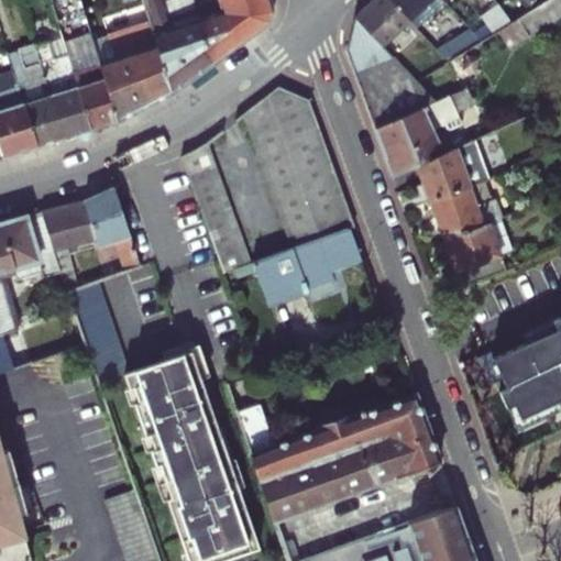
[(172,91),(211,63),(189,0),(167,0),(171,7),(171,28),(168,28),(158,0),(142,0),(152,28),(172,91)]
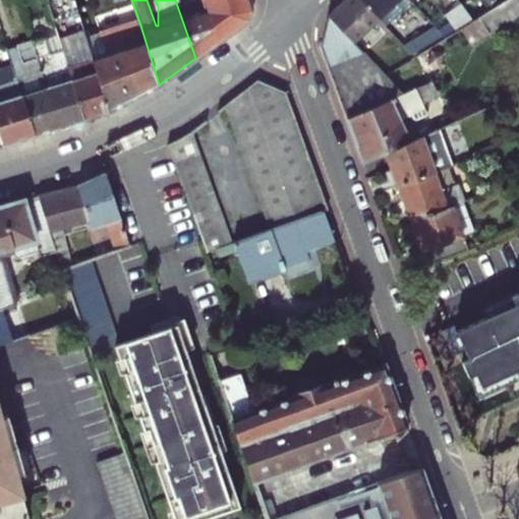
[(252,8),(249,0),(175,0),(195,58),(249,20),(252,8)]
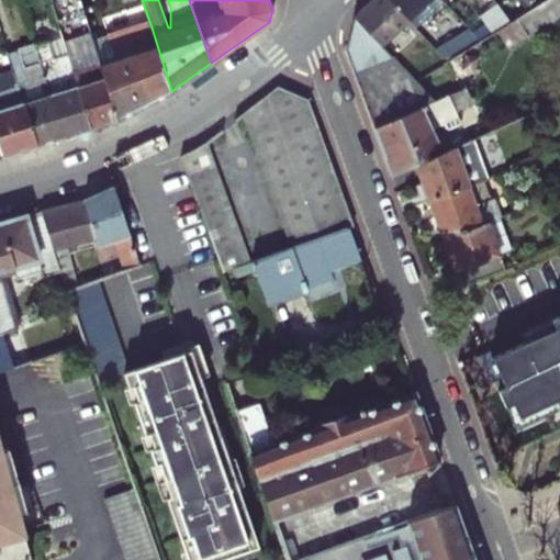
[(403,25),(379,0),(372,0),(353,19),(380,47),(403,25)]
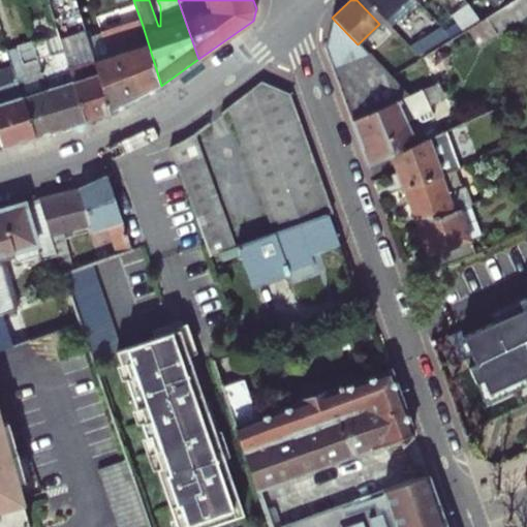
[(357,0),(379,24),(404,0),(357,0)]
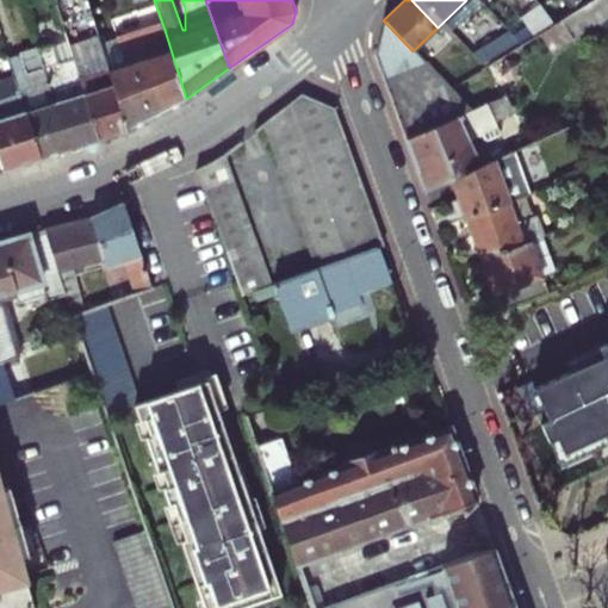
[(550,51),(607,16),(607,0),(594,0),(554,25),(539,35),(550,51)]
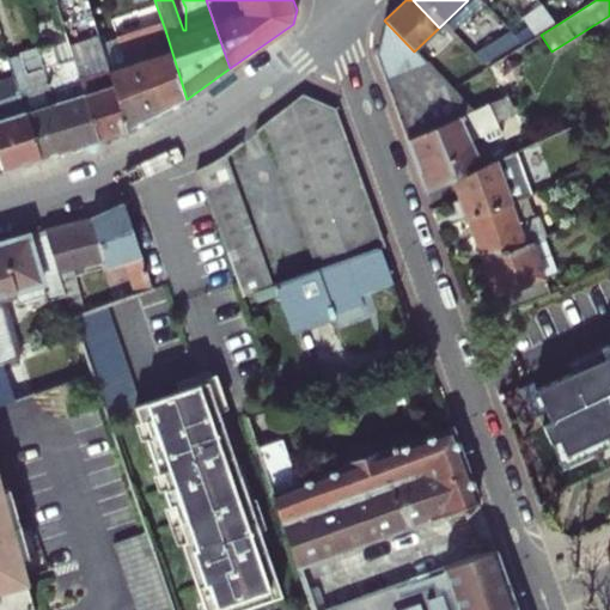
[(523,47),(541,35),(556,25),(541,7),(524,18),(530,28),(513,37),(523,47)]
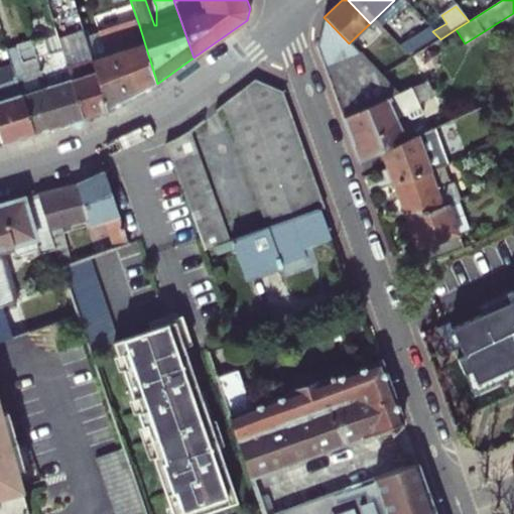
[(342,118),(395,98),(392,89),(349,43),(324,17),(317,49),(342,118)]
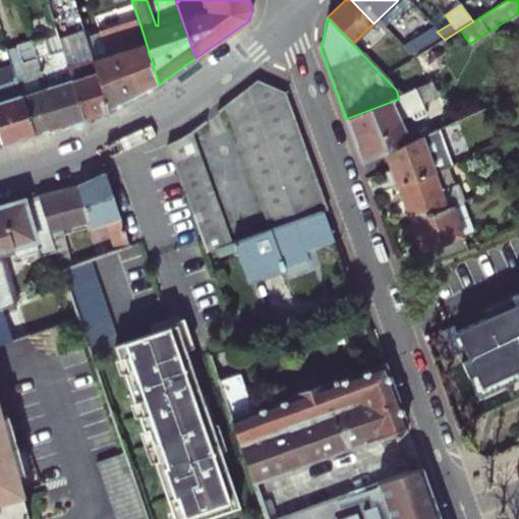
[(159,84),(140,25),(103,37),(101,29),(85,34),(88,41),(110,112),(159,84)]
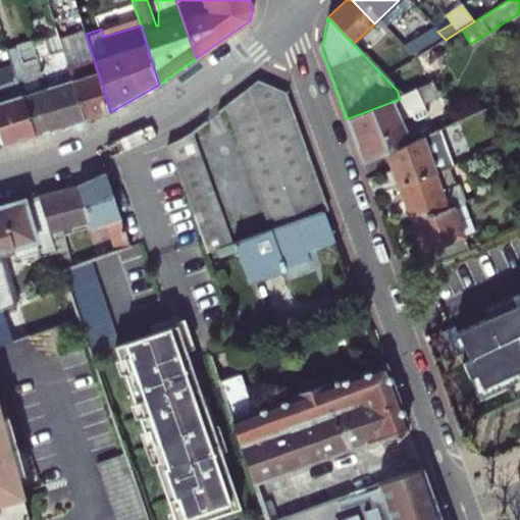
[(422,55),(446,40),(437,32),(410,49),(418,58),(422,55)]
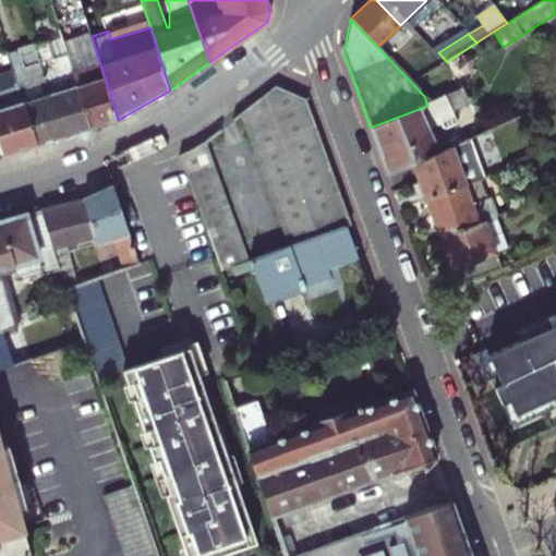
[(48,44),(35,47),(63,137),(91,129),(67,52),(52,58),(48,44)]
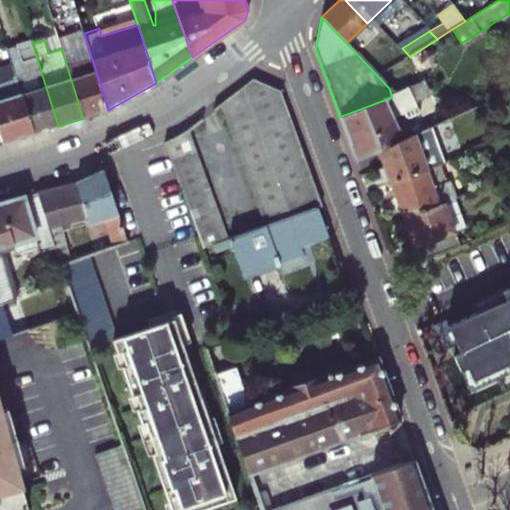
[(86,40),(61,48),(83,118),(108,110),(86,40)]
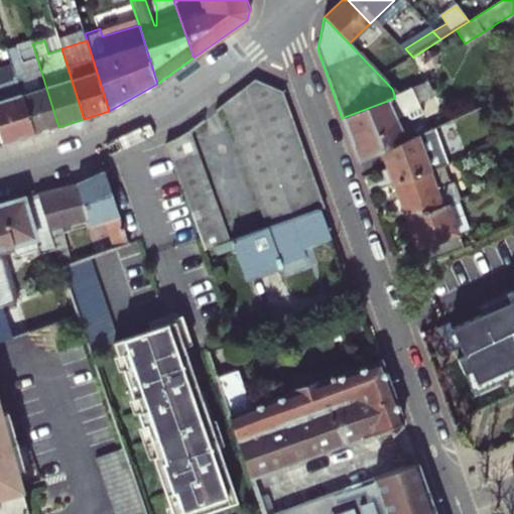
[(32,43),(7,52),(15,79),(33,135),(58,127),(32,43)]
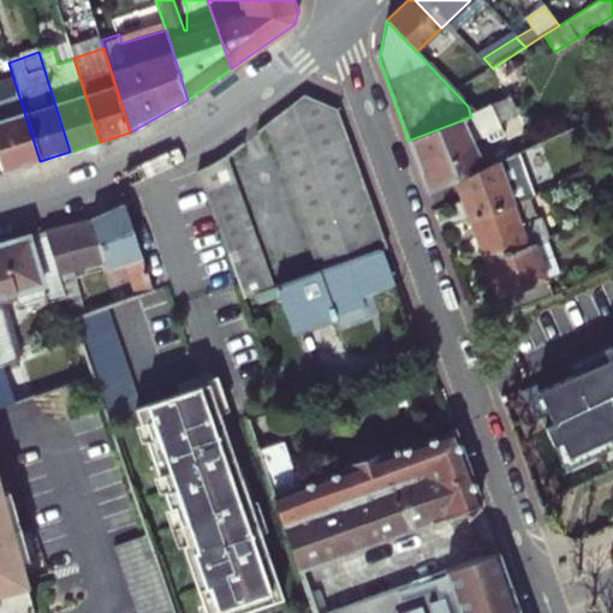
[(511,102),(498,65),(493,69),(478,77),(487,99),(468,106),(471,117),(511,102)]
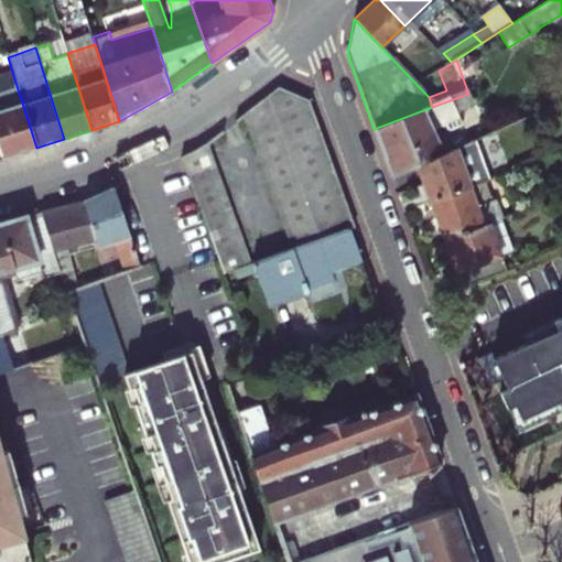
[(0,148),(3,159),(36,148),(17,86),(0,90),(0,148)]
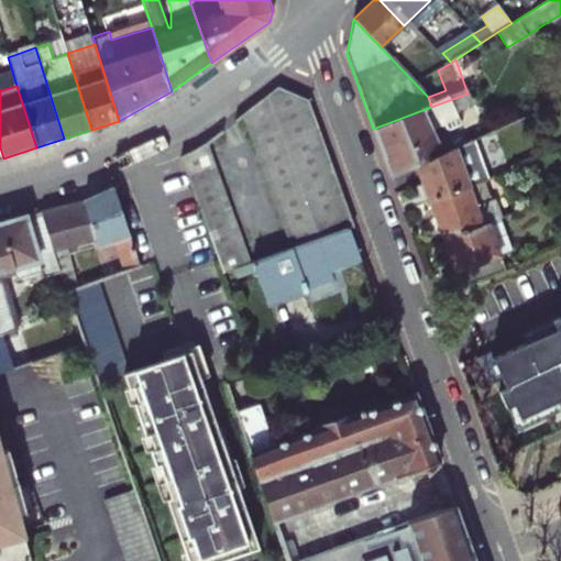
[(271,92),(282,124),(314,112),(308,99),(277,87),(271,92)]
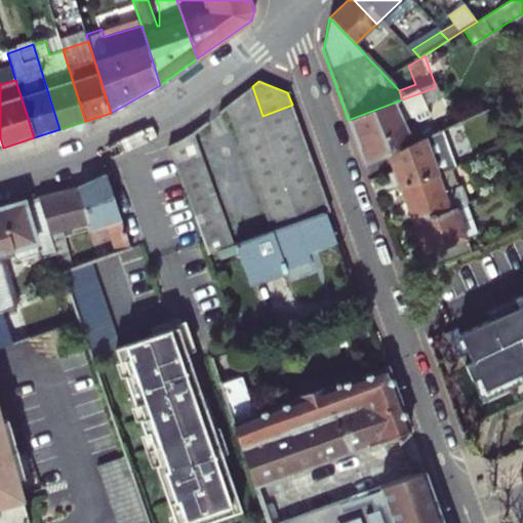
[(279,159),(274,145),(269,130),(263,116),(252,86),(227,106),(273,231),(302,220),(295,204),(290,189),(284,173),(279,159)]
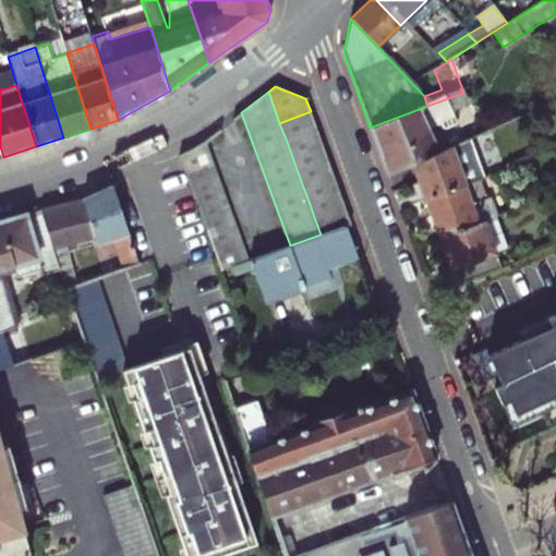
[(387,176),(413,166),(437,157),(428,133),(456,122),(452,113),(469,107),(463,93),(427,106),(370,128),(387,176)]
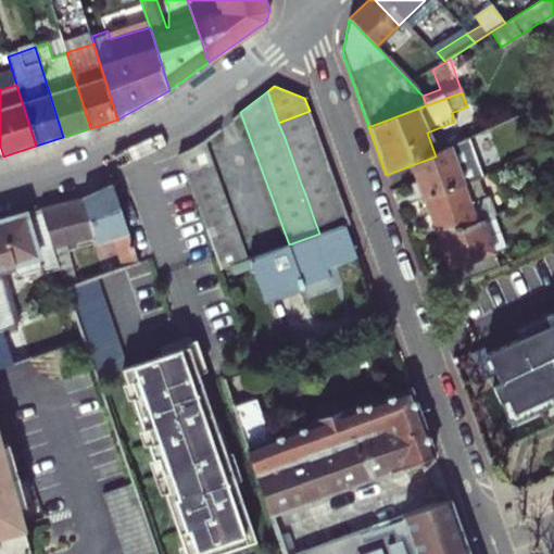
[(310,111),(278,123),(285,138),(315,127),(310,111)]
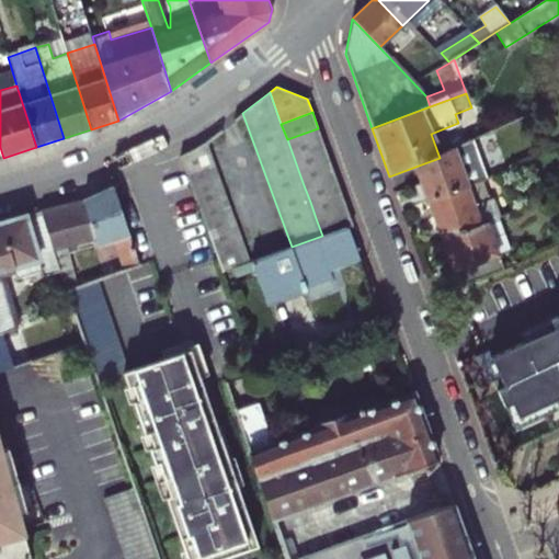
[(318,128),(287,139),(293,155),(323,144),(318,128)]
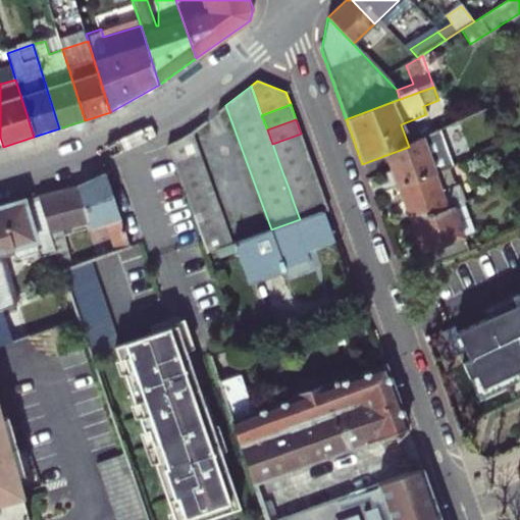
[(234,244),(192,131),(168,145),(207,254),(234,244)]
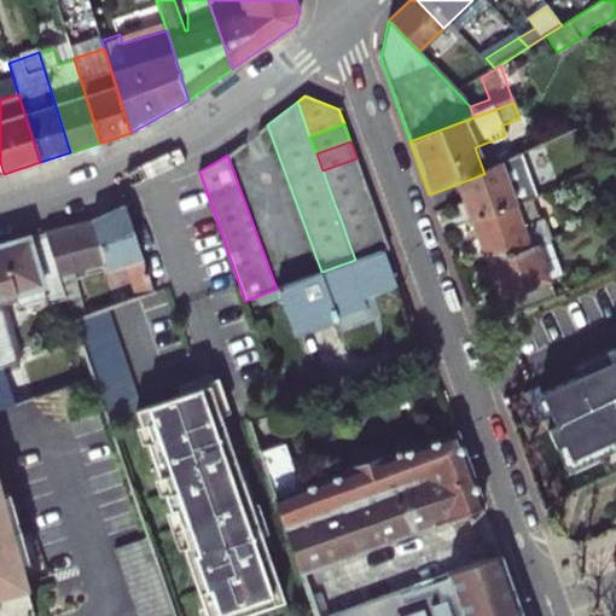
[(356,158),(323,170),(329,187),(362,175),(356,158)]
